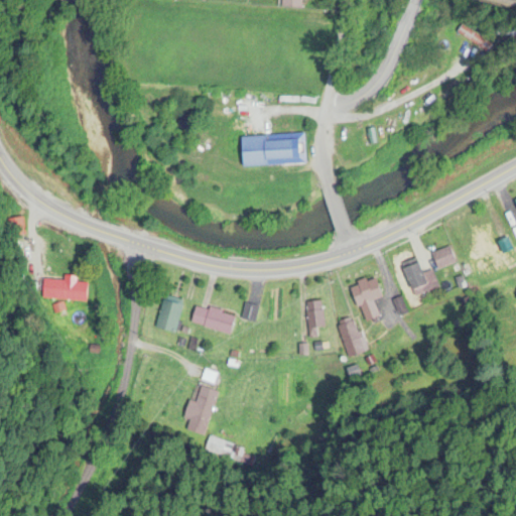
[(302,0),(280,0),(280,8),(302,9),(302,0)]
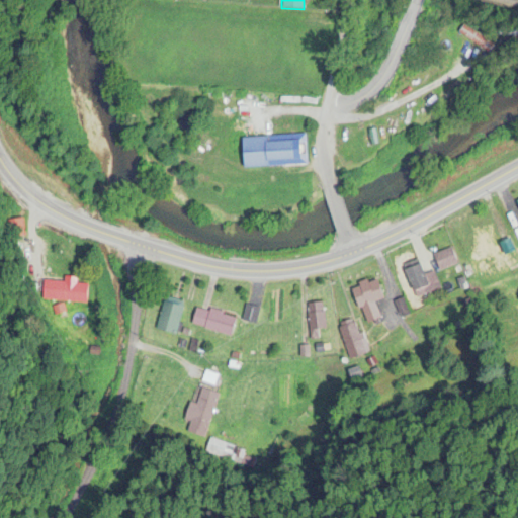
[(489,53),(493,46),(463,26),(458,33),(489,53)]
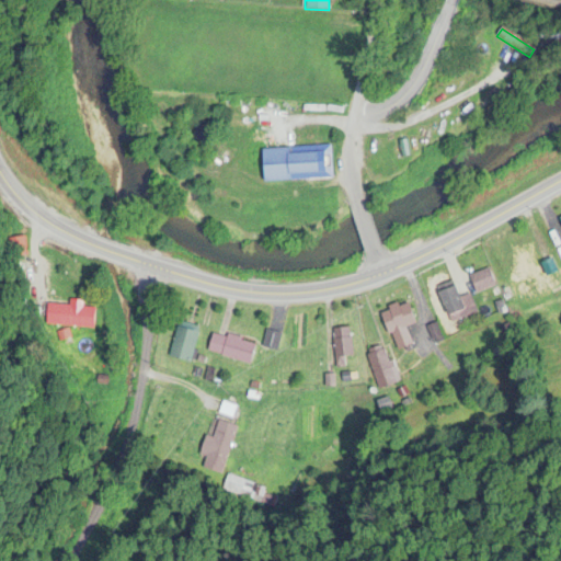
[(261,150),(263,182),(331,180),(330,147),(261,150)]
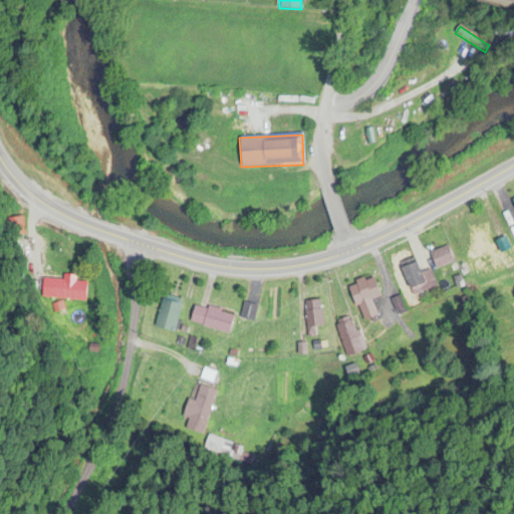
[(25,235),(22,218),(8,220),(10,237),(25,235)]
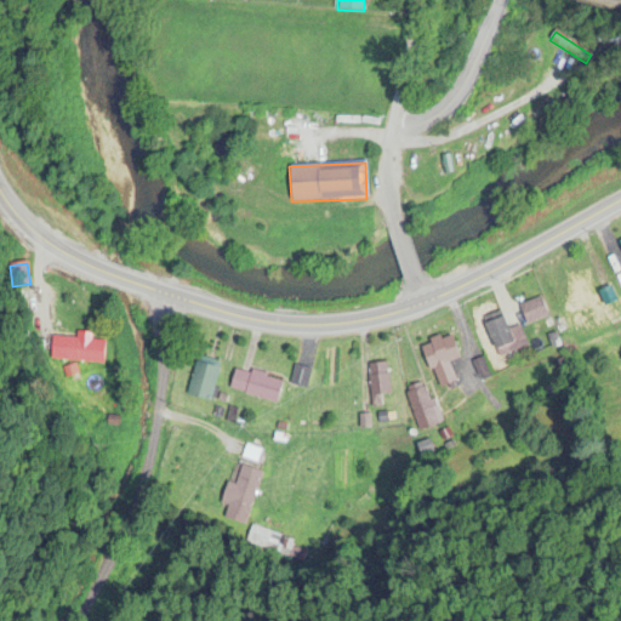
[(527,328),(550,317),(540,297),(518,308),(527,328)]
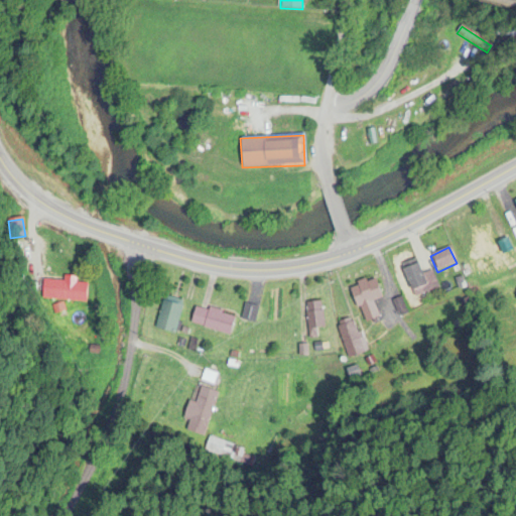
[(406,268),(409,294),(435,292),(433,272),(420,274),(419,266),(406,268)]
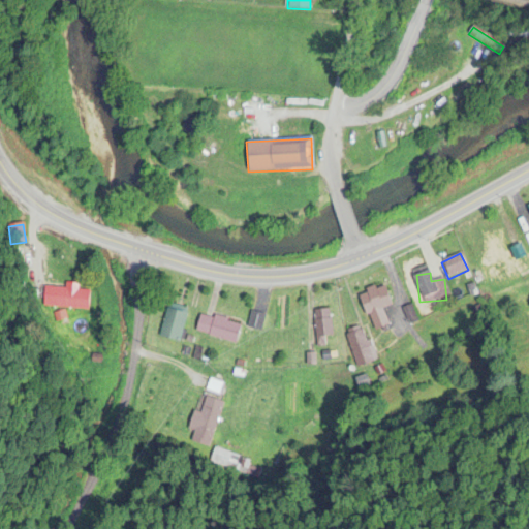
[(88,310),(89,291),(78,290),(78,284),(65,284),(64,288),(43,287),(42,308),(88,310)]
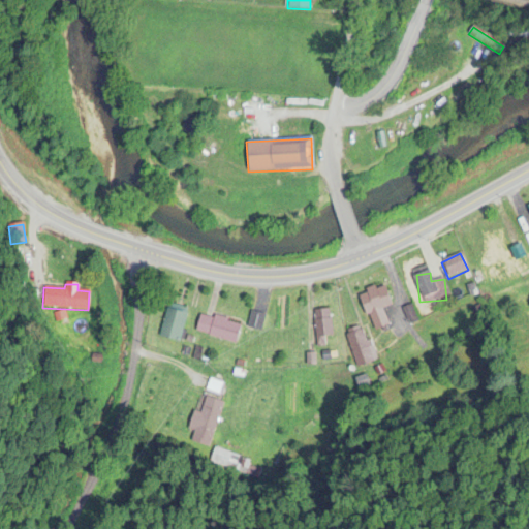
[(383,309),(390,308),(385,286),(361,291),(370,330),(387,325),(383,309)]
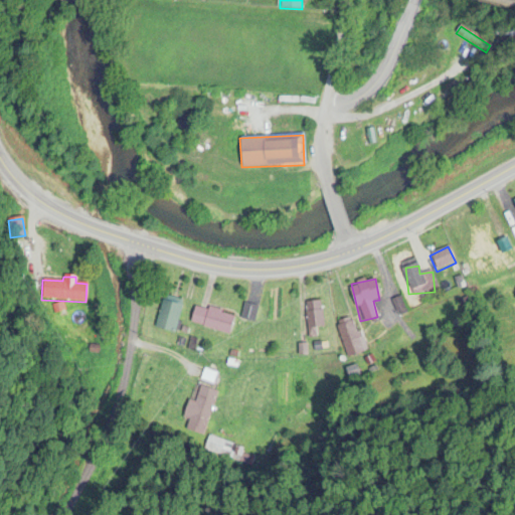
[(175,333),(183,302),(163,296),(154,328),(175,333)]
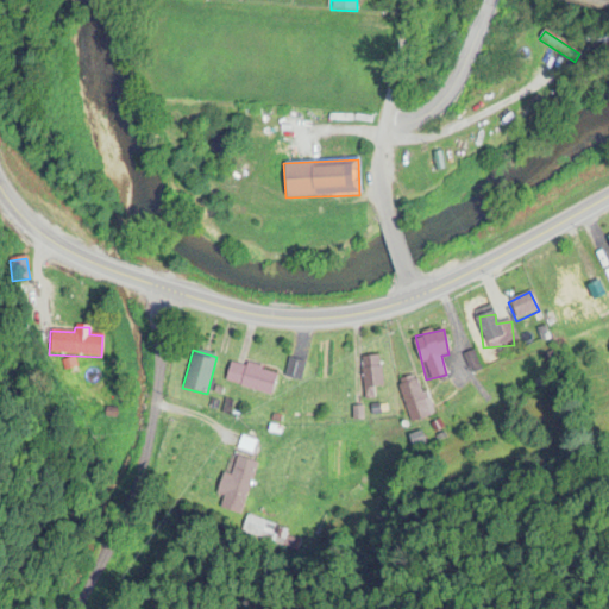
[(372,399),(372,388),(380,388),(380,358),(363,358),(363,399),(372,399)]
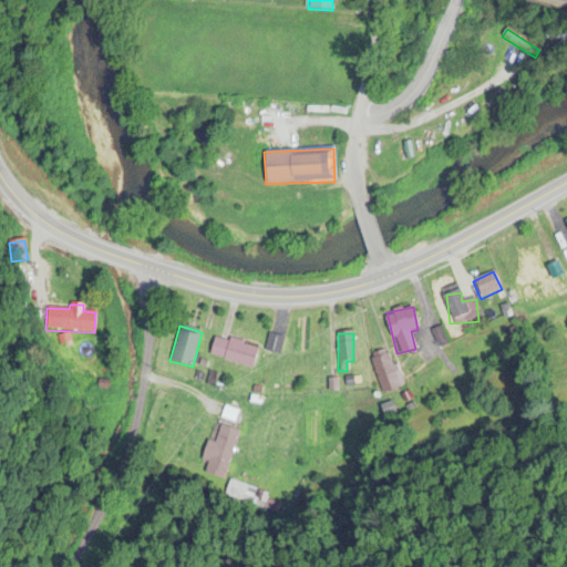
[(251,369),(258,348),(215,336),(209,357),(251,369)]
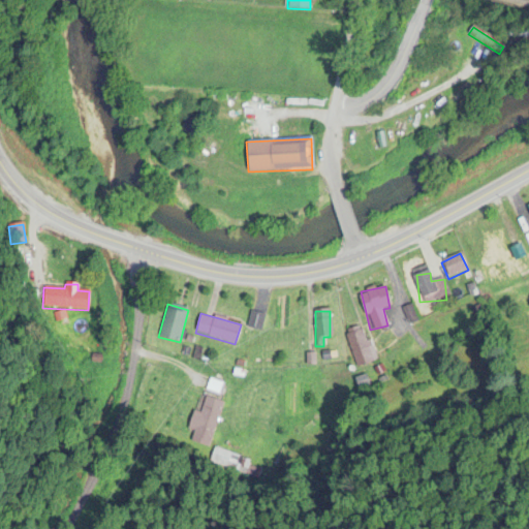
[(356,369),(374,364),(365,327),(346,332),(356,369)]
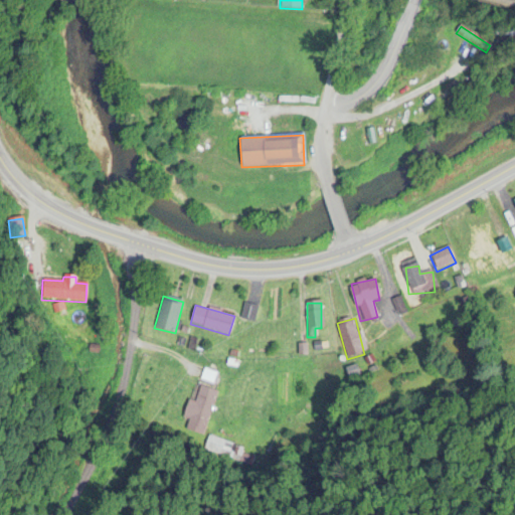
[(186,431),(204,436),(217,391),(199,386),(194,402),(188,400),(183,418),(189,420),(186,431)]
